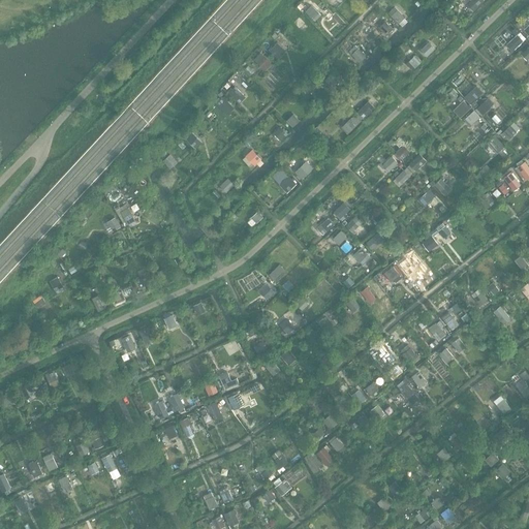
[(471,0),(467,4),(474,11),(486,0),(471,0)]
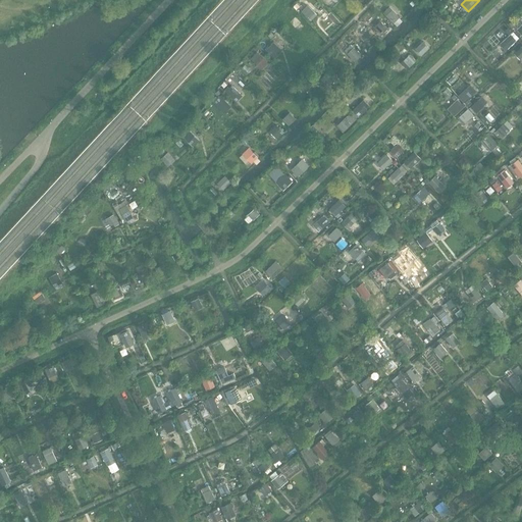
[(311,9),(305,2),(298,8),(304,15),(311,9)]
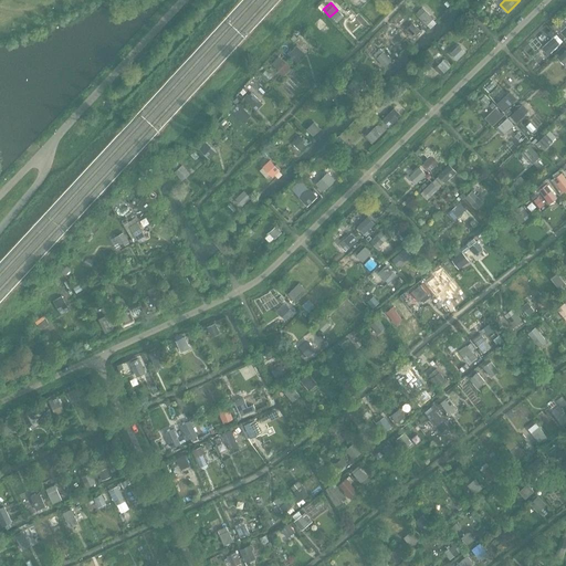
[(433,17),(422,7),(417,12),(428,22),(433,17)]
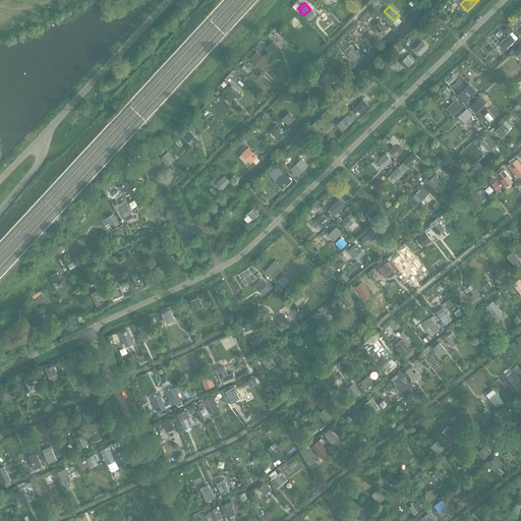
[(494,46),(501,54),(518,39),(512,31),(494,46)]
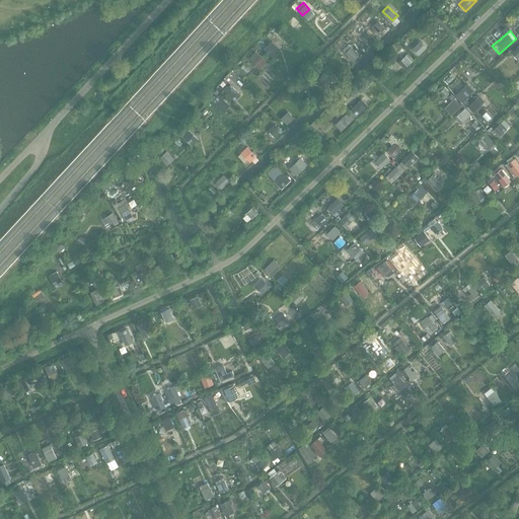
[(493,34),(487,40),(492,46),(498,41),(493,34)]
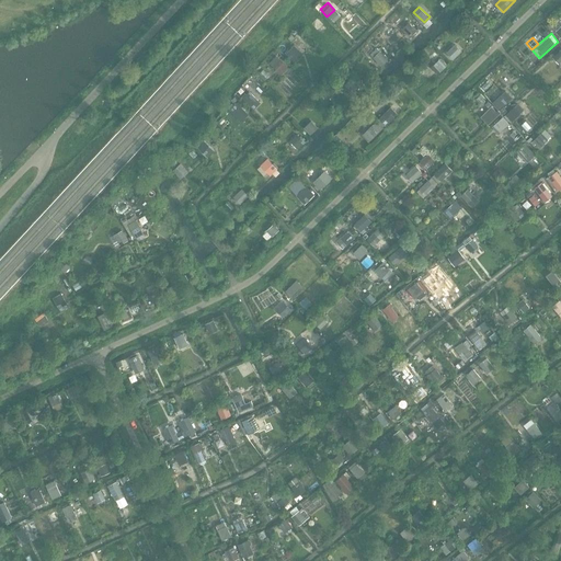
[(447,52),(454,59),(464,50),(456,43),(447,52)]
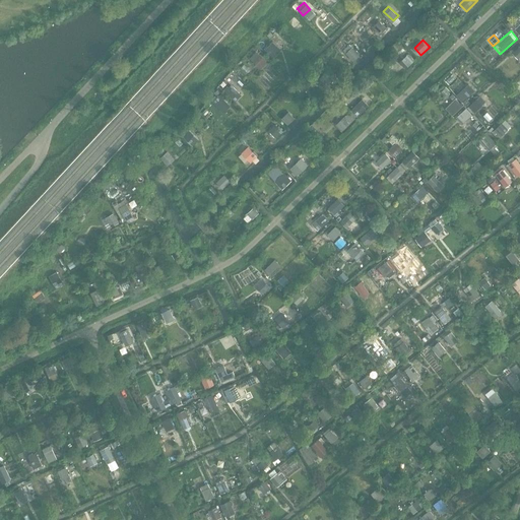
[(277,50),(267,41),(262,46),(272,55),(277,50)]
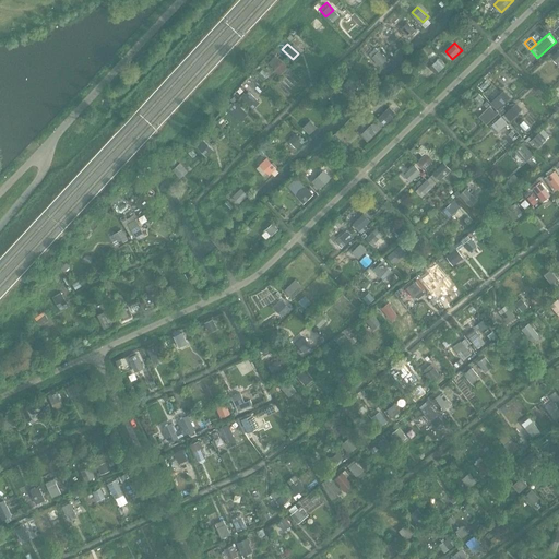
[(381,66),(388,58),(377,47),(369,54),(381,66)]
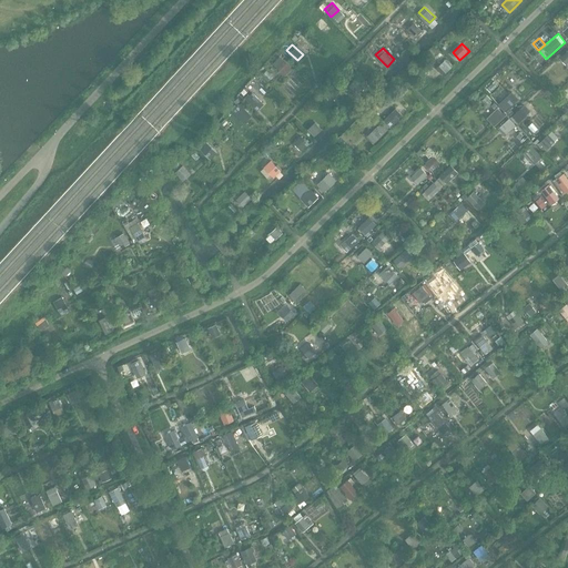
[(567,63),(567,53),(566,51),(558,58),(565,67),(567,63)]
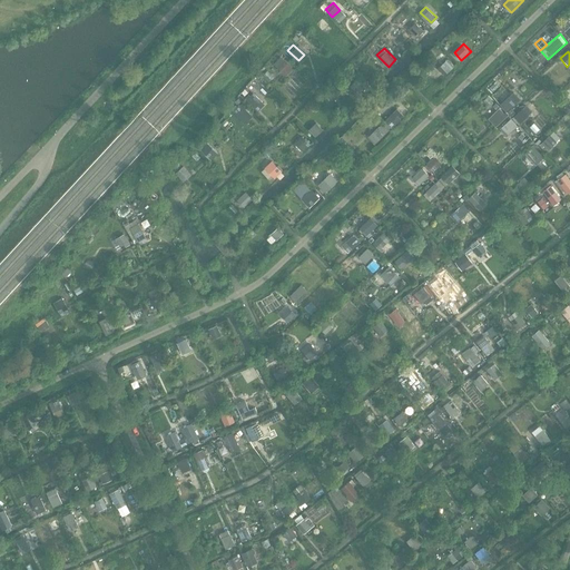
[(274,64),(287,76),(294,68),(282,56),(274,64)]
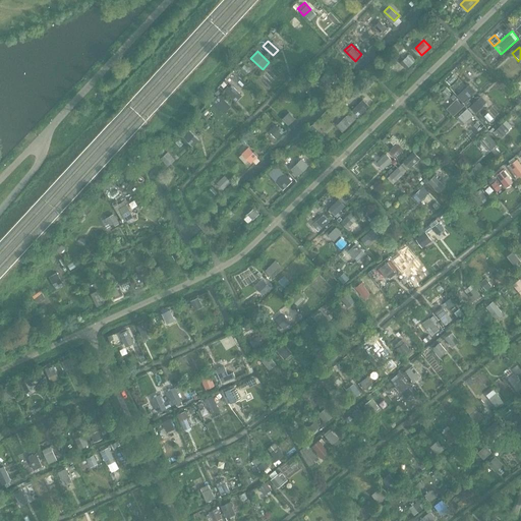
[(418,60),(412,52),(404,58),(411,66),(418,60)]
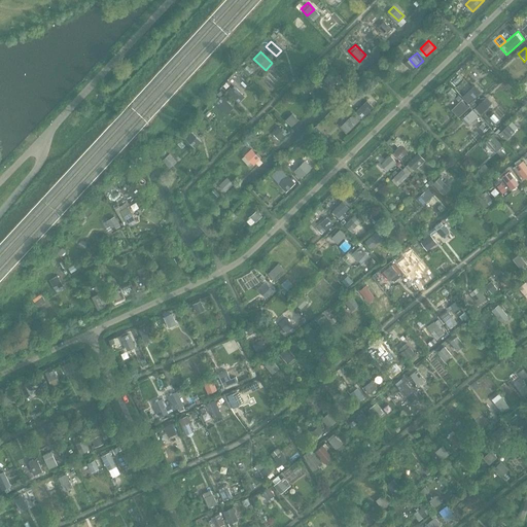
[(337,82),(326,72),(321,78),(331,88),(337,82)]
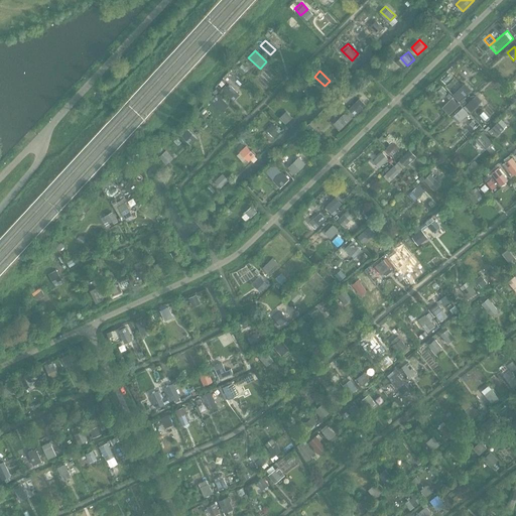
[(234,91),(227,84),(220,90),(226,97),(234,91)]
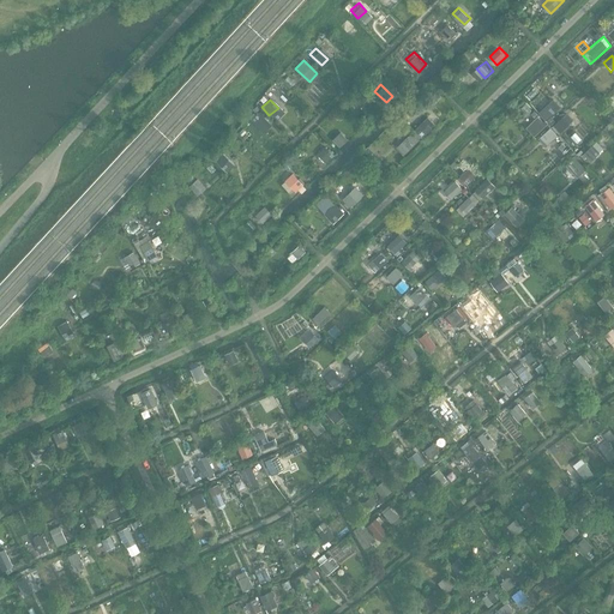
[(553,110),(546,101),(536,108),(545,118),(553,110)]
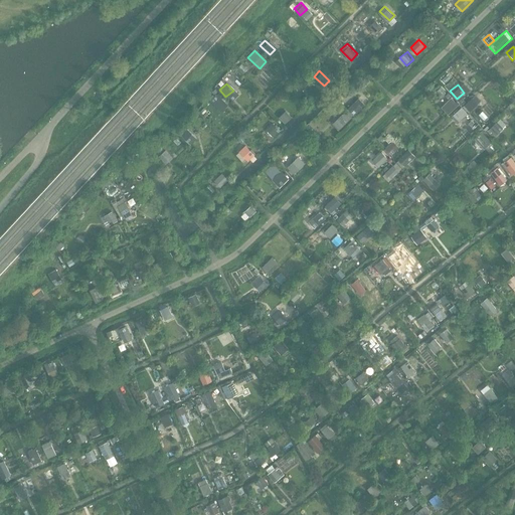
[(210,101),(222,112),(229,105),(218,94),(210,101)]
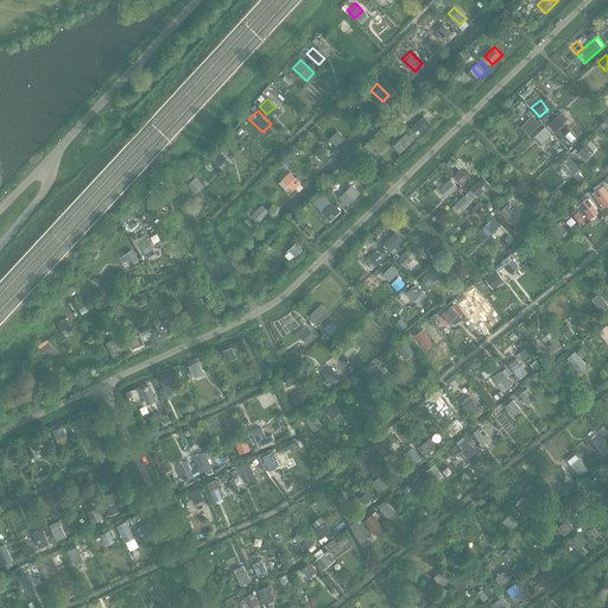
[(423,131),(416,122),(407,130),(415,138),(423,131)]
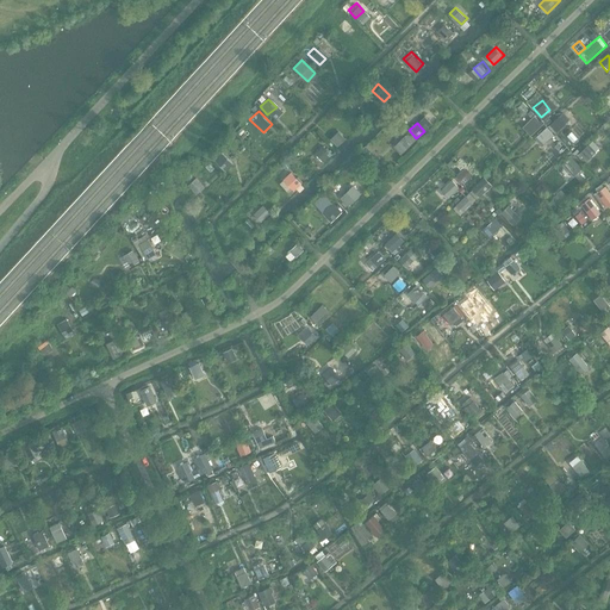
[(347,138),(335,126),(329,134),(341,144),(347,138)]
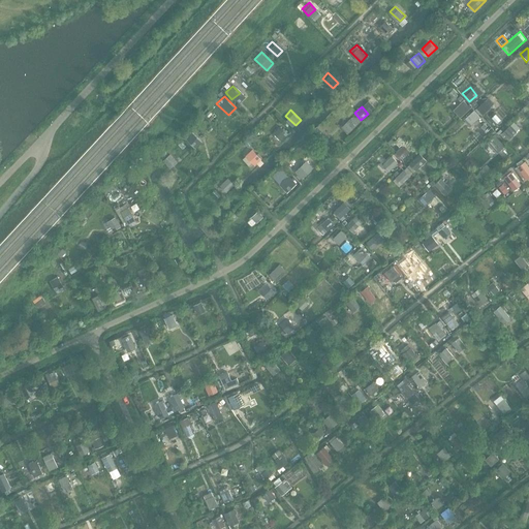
[(475,119),(469,111),(462,117),(468,125),(475,119)]
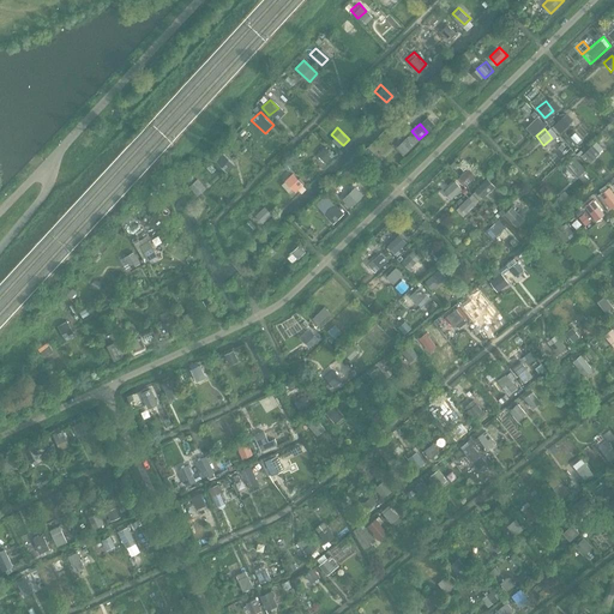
[(413,146),(405,137),(397,144),(404,154),(413,146)]
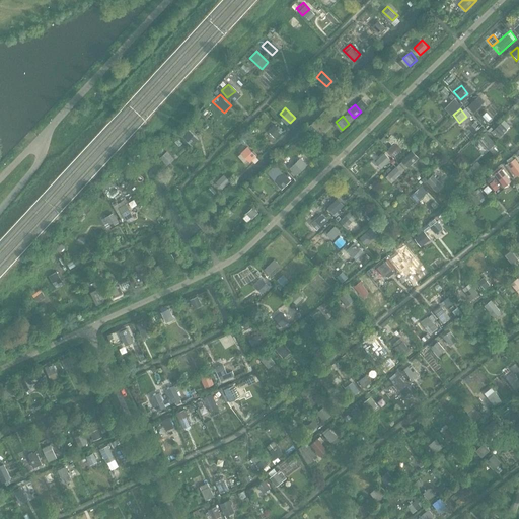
[(505,129),(499,121),(492,127),(498,135),(505,129)]
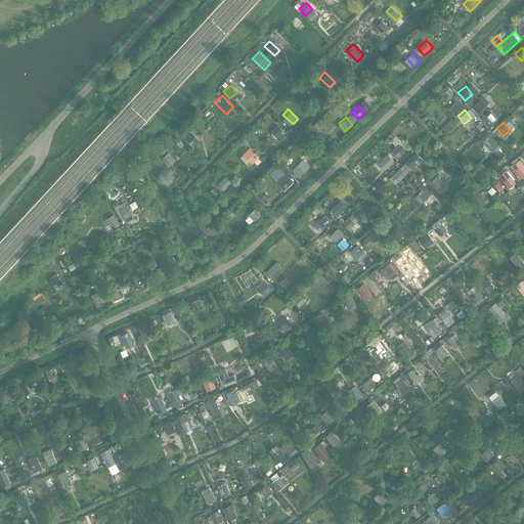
[(276,142),(287,132),(279,125),(268,135),(276,142)]
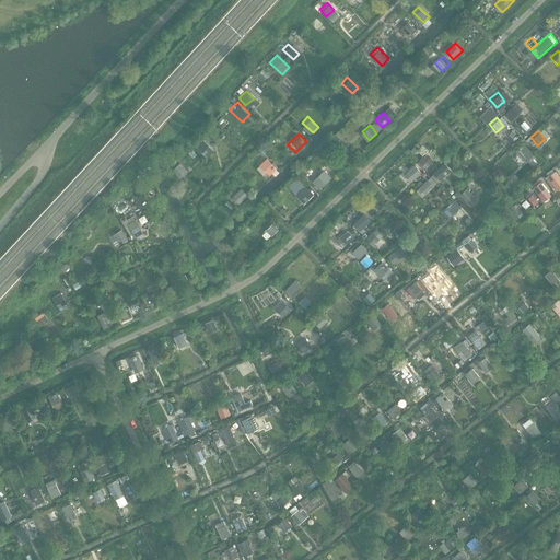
[(208,148),(201,140),(194,147),(200,154),(208,148)]
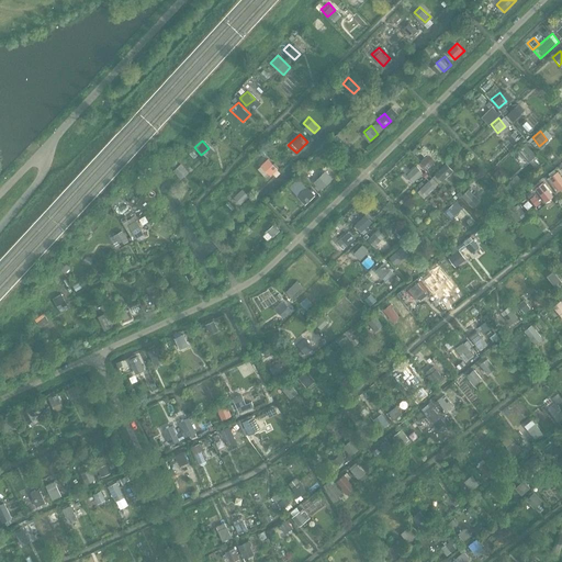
[(518,149),(529,161),(538,155),(526,142),(518,149)]
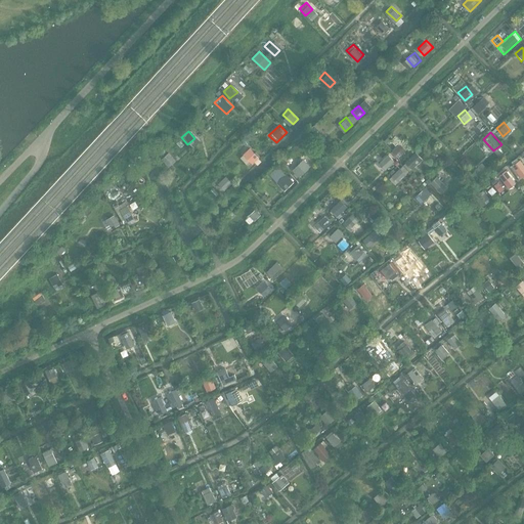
[(403,151),(396,144),(389,150),(395,158),(403,151)]
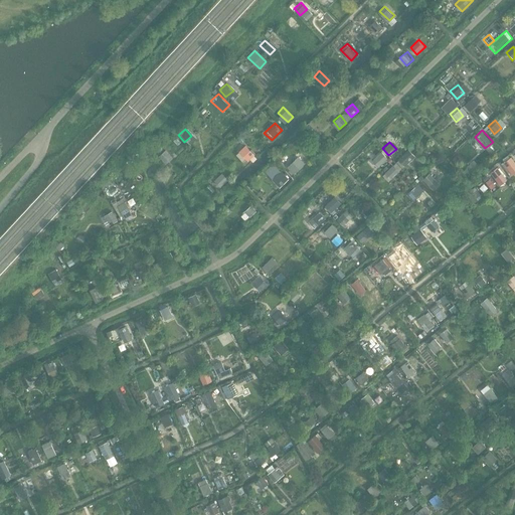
[(254,154),(247,147),(240,153),(247,160),(254,154)]
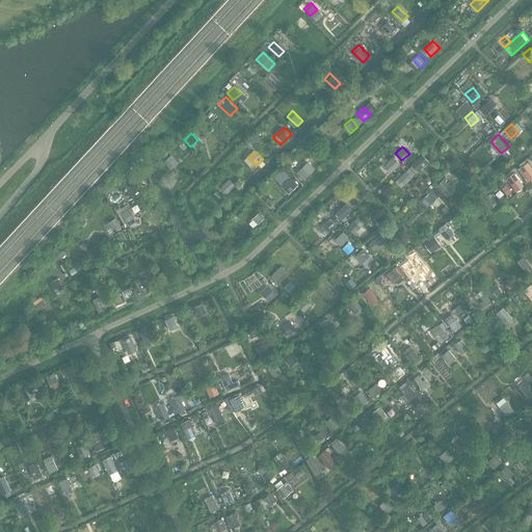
[(165,161),(173,169),(180,162),(171,154),(165,161)]
